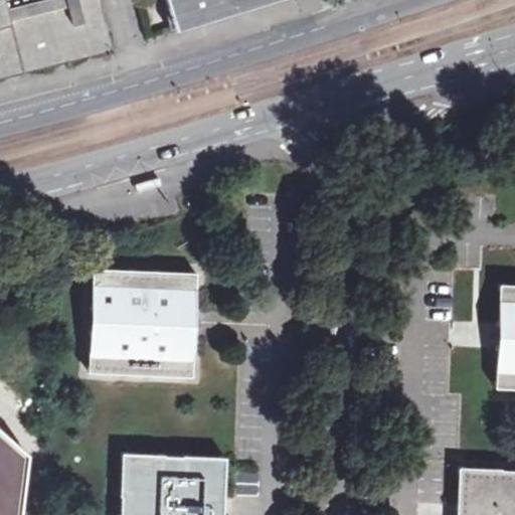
[(0,0),(0,80),(113,52),(99,0),(0,0)]
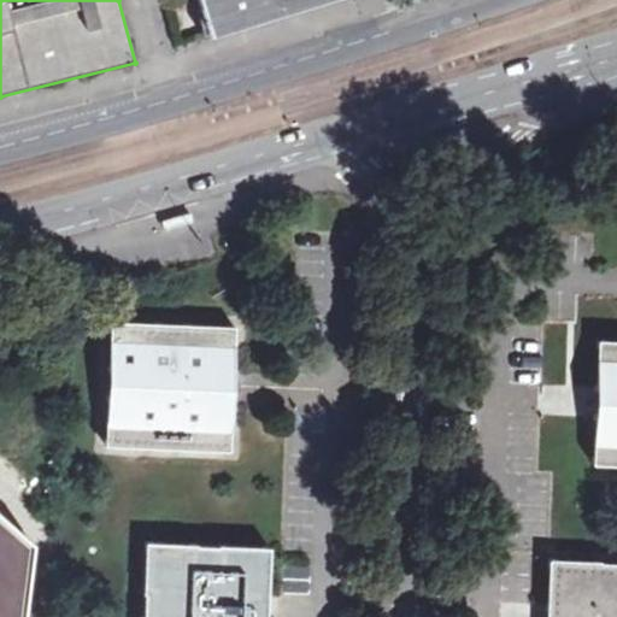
[(197,0),(204,24),(282,0),(197,0)]
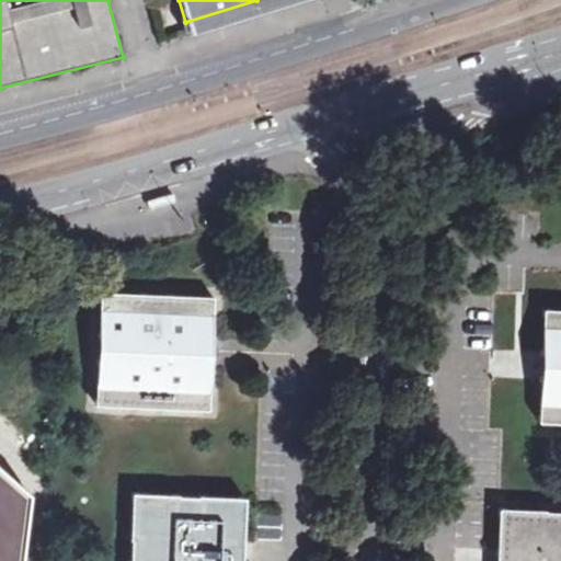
[(174,194),(151,202),(153,210),(178,203),(174,194)]
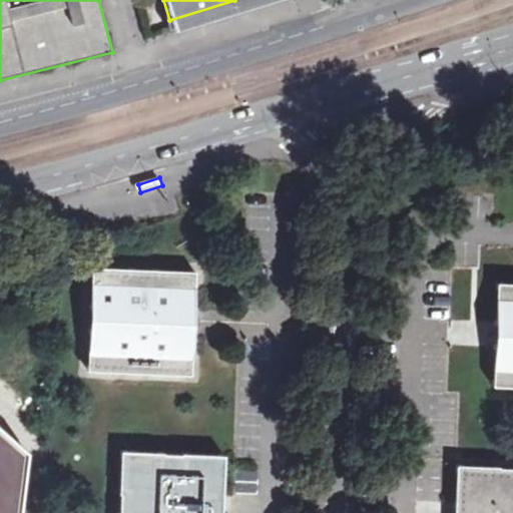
[(194,270),(91,266),(87,370),(189,375),(192,323),(194,270)]
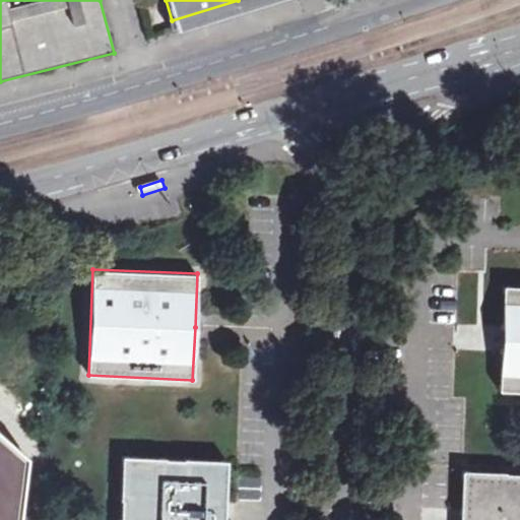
[(519,286),(507,285),(505,338),(503,391),(519,392),(519,286)]
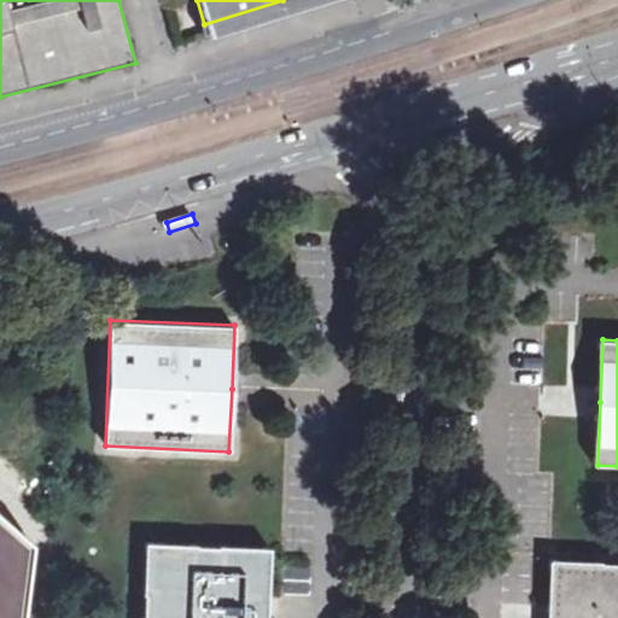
[(272,548),(147,544),(145,617),(268,617),(269,610),(272,548)]
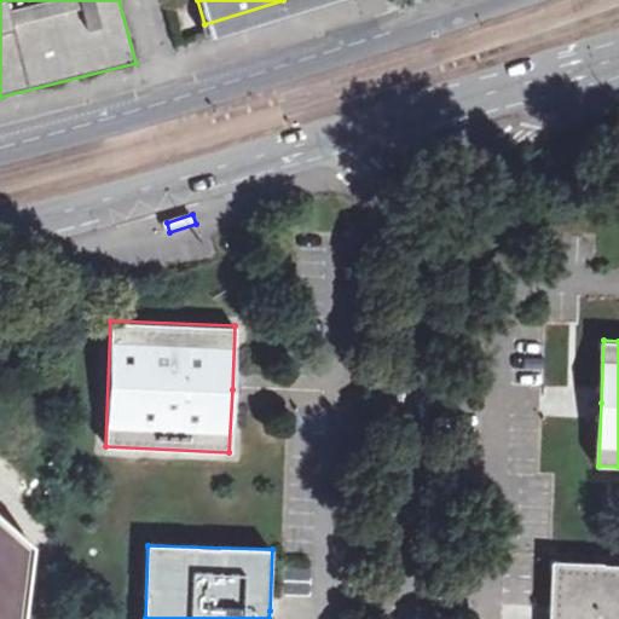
[(618,618),(618,563),(555,560),(551,618),(618,618)]
